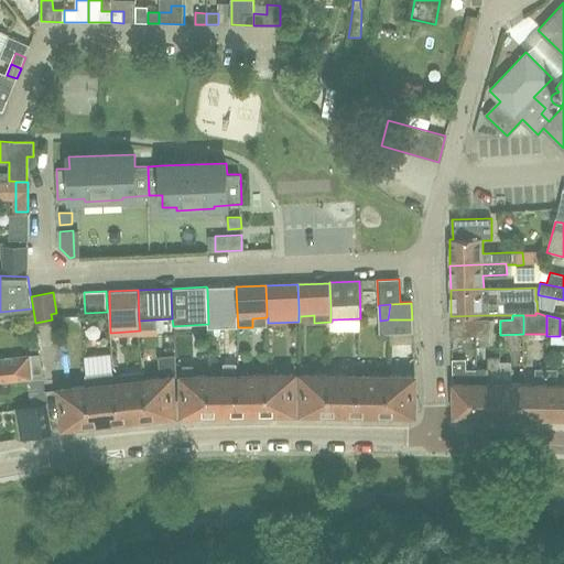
[(389,335),(412,334),(412,320),(388,320),(389,335)]
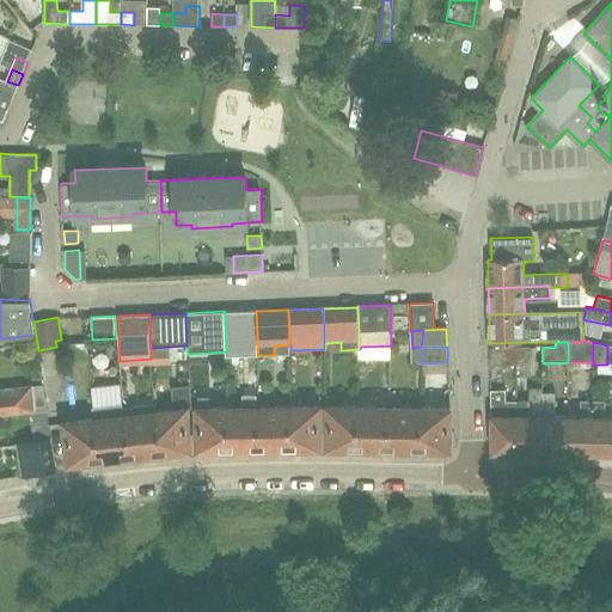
[(490,366),(518,366),(516,348),(490,348),(490,366)]
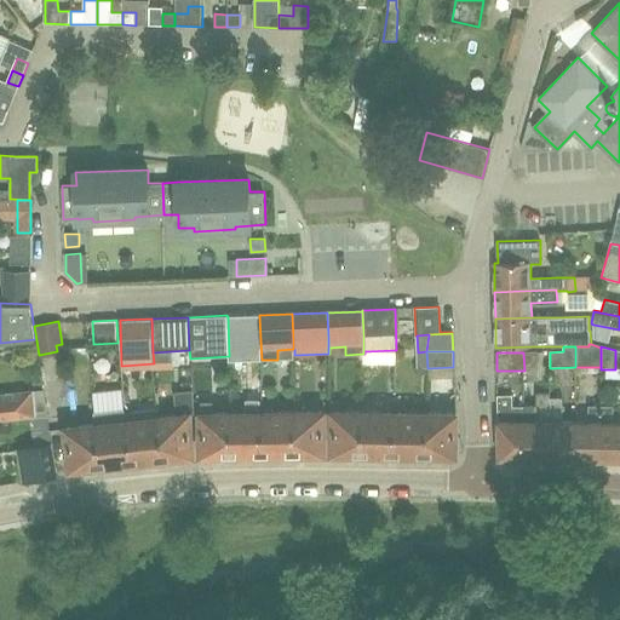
[(523,352),(524,371),(537,371),(537,352),(523,352)]
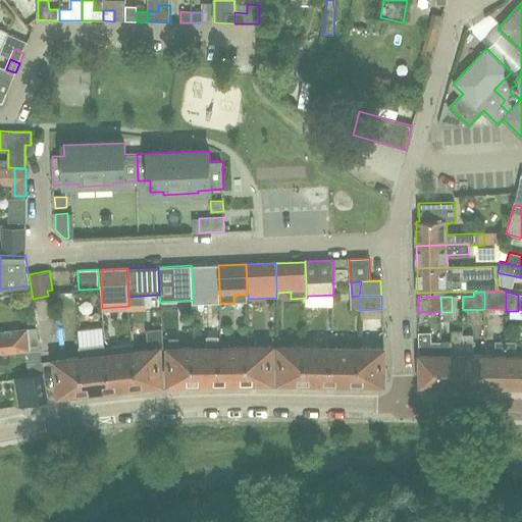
[(134,352),(137,390),(154,388),(153,384),(162,383),(158,350),(164,349),(163,328),(146,330),(148,350),(134,352)]
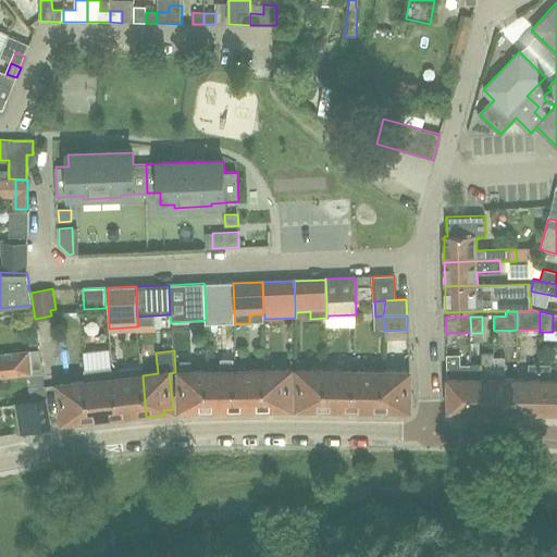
[(0,379),(44,375),(39,351),(0,355),(0,379)]
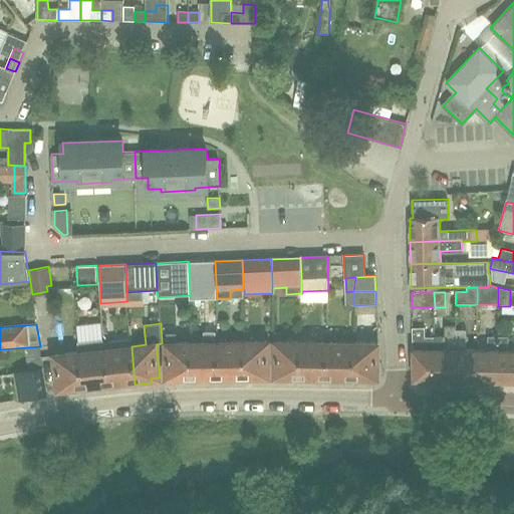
[(436,380),(433,380),(433,382),(447,382),(447,379),(456,380),(456,330),(456,325),(445,325),(445,337),(435,337),(436,380)]
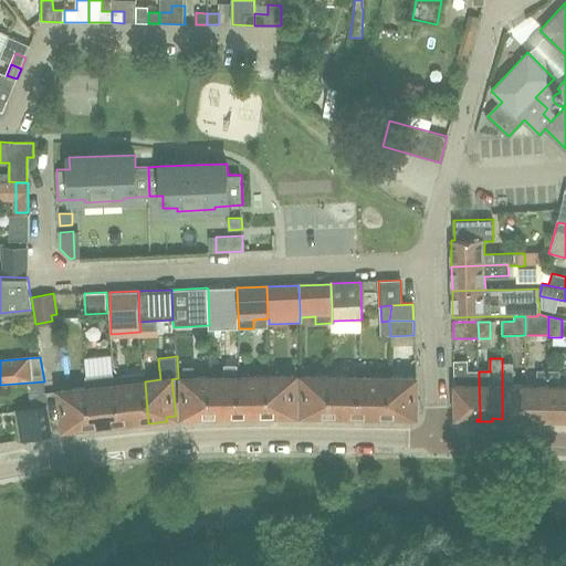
[(454,362),(454,371),(454,418),(478,418),(477,419),(480,419),(479,371),(469,371),(469,362),(454,362)]
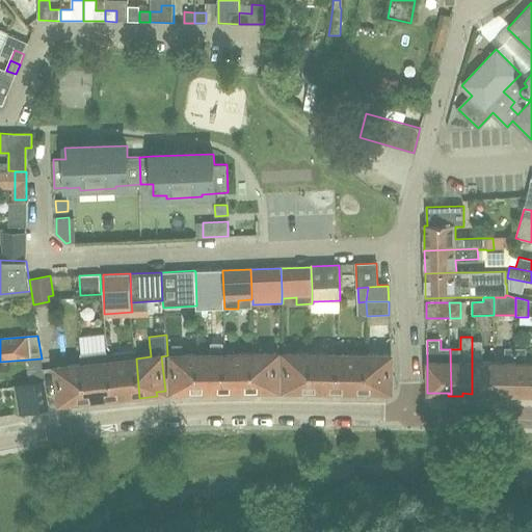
[(494,397),(494,362),(484,362),(484,341),(472,342),(472,394),(479,394),(479,397),(494,397)]
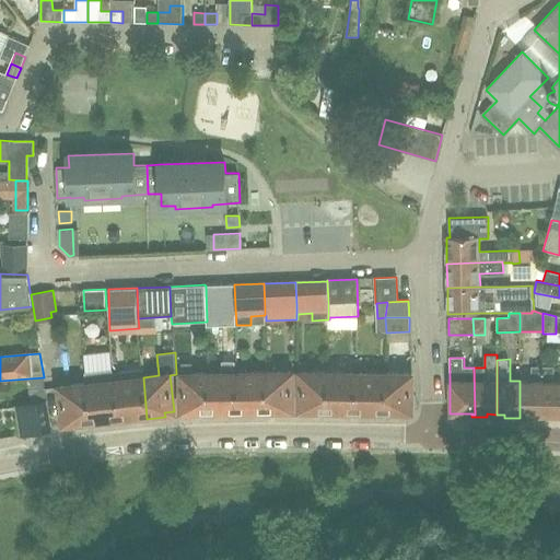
[(543,415),(543,366),(533,366),(533,381),(520,381),(520,418),(534,418),(534,415),(543,415)]
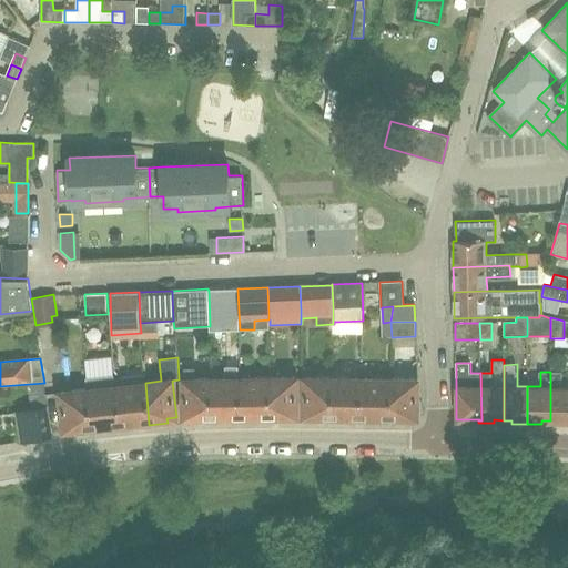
[(567,386),(563,387),(563,372),(550,372),(550,421),(558,421),(558,424),(567,424),(567,386)]
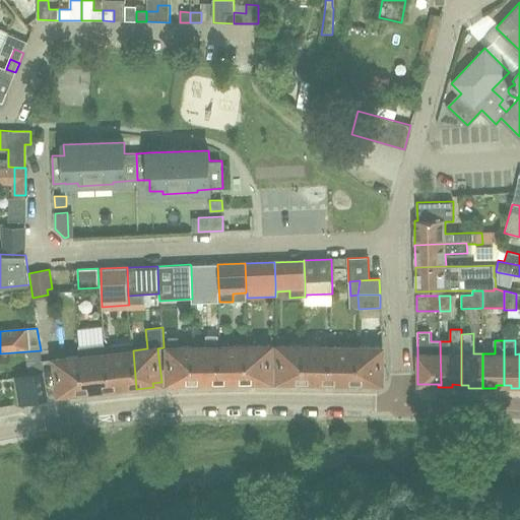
[(263,381),(271,380),(271,344),(246,345),(247,385),(263,385),(263,381)]
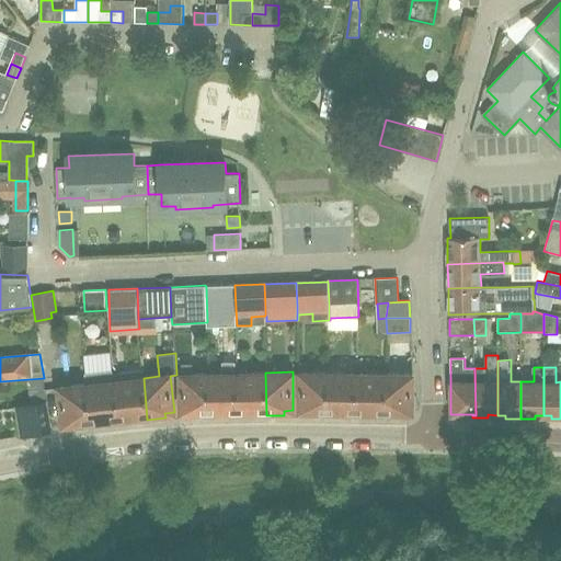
[(181,374),(182,412),(192,412),(192,416),(209,415),(208,373),(181,374)]
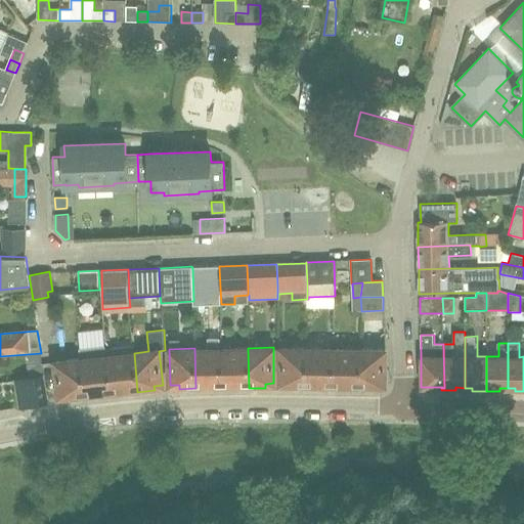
[(221,384),(221,348),(194,348),(195,388),(211,388),(211,384),(221,384)]
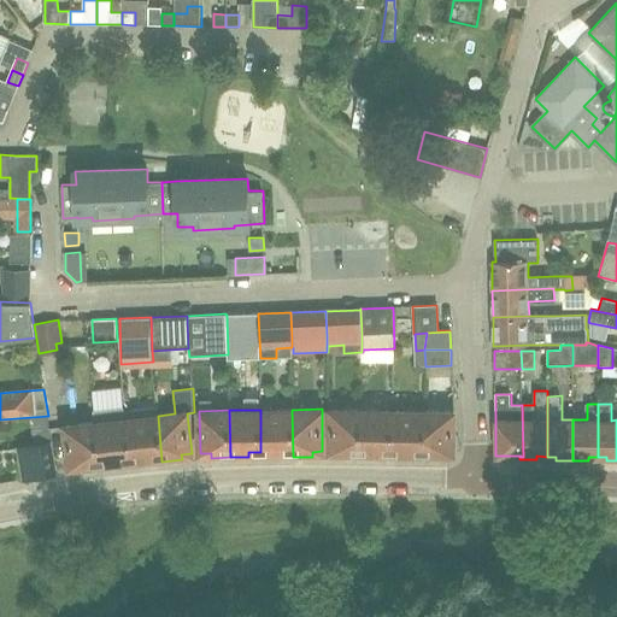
[(293,457),(292,410),(260,410),(260,452),(274,452),(274,457),(293,457)]
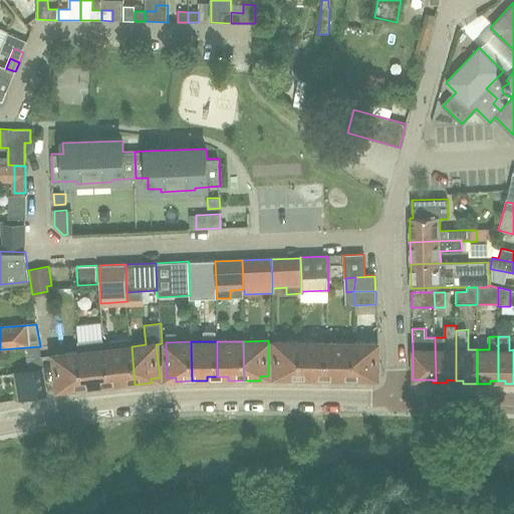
[(284,380),(300,380),(300,341),(275,341),(275,375),(284,376),(284,380)]
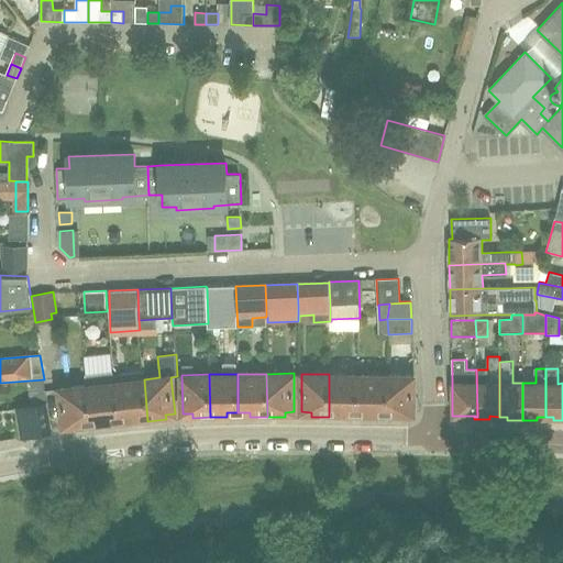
[(359,375),(329,374),(329,417),(345,417),(345,412),(357,412),(359,375)]
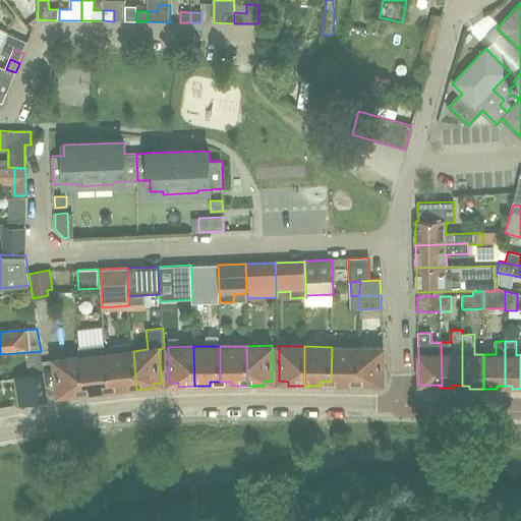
[(358,387),(359,347),(332,347),(331,382),(341,382),(341,387),(358,387)]
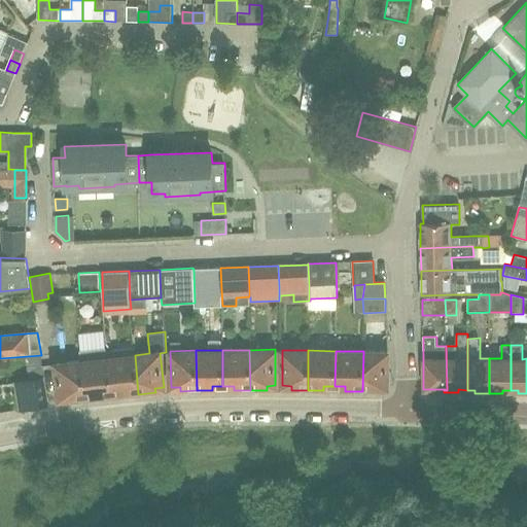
[(387,351),(363,351),(362,391),(378,391),(378,387),(387,387),(387,351)]
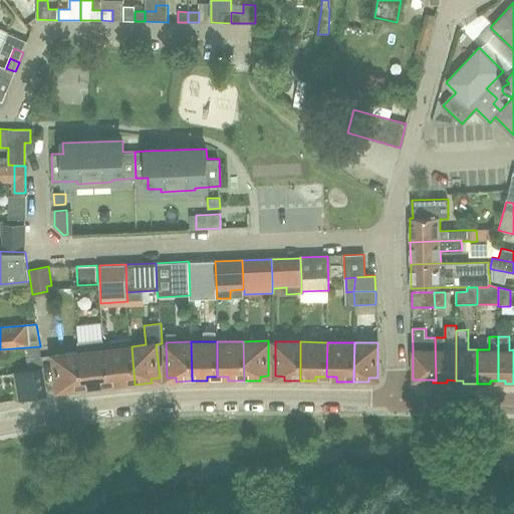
[(132,346),(106,348),(110,383),(119,382),(119,387),(135,384),(132,346)]
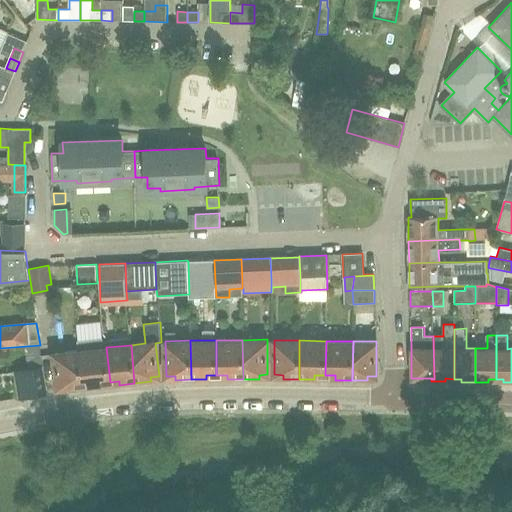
[(98,383),(106,382),(102,348),(77,351),(83,389),(98,387),(98,383)]
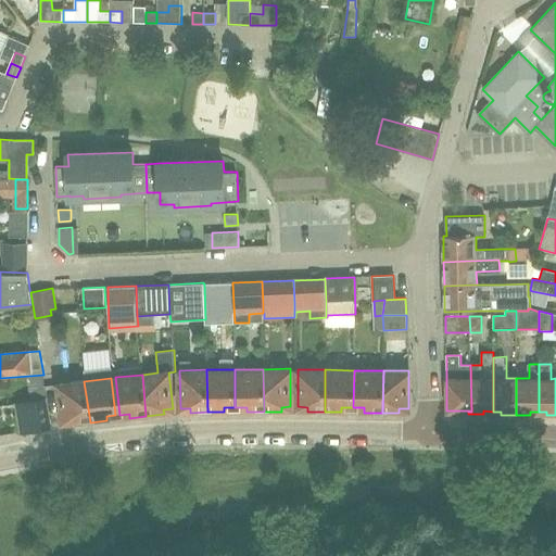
[(90,422),(84,381),(59,383),(63,420),(73,419),(73,425),(90,422)]
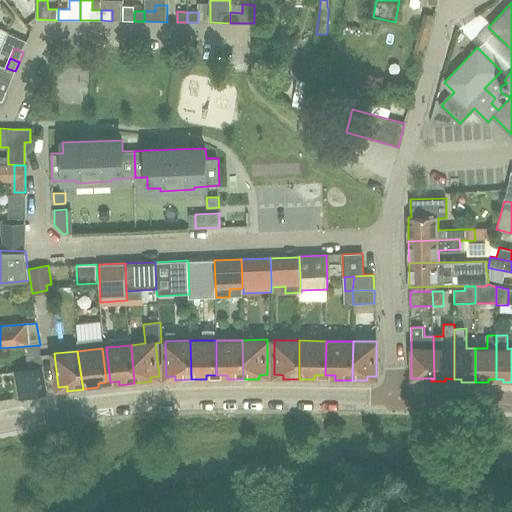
[(43,366),(42,366),(14,371),(19,399),(48,394),(43,366)]
